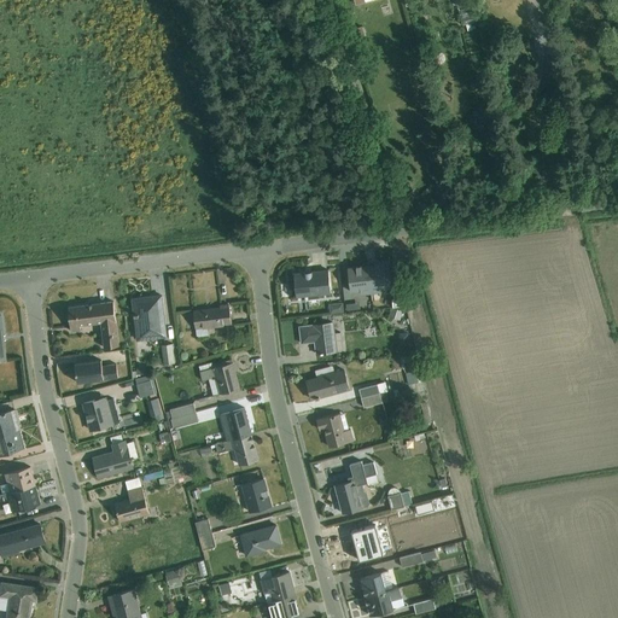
[(473,6),(459,11),(462,27),(478,22),(473,6)]
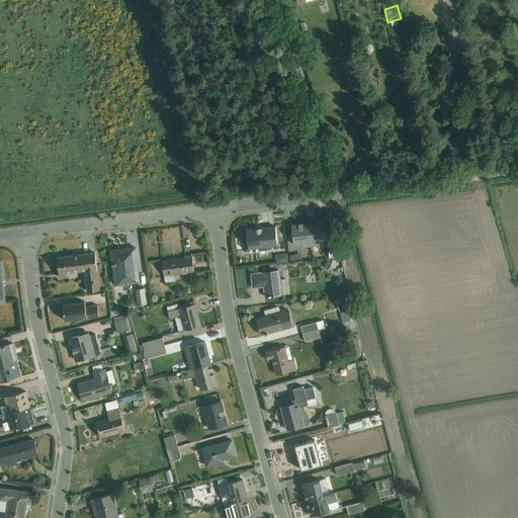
[(304,23),(297,25),(299,33),(306,31),(304,23)]
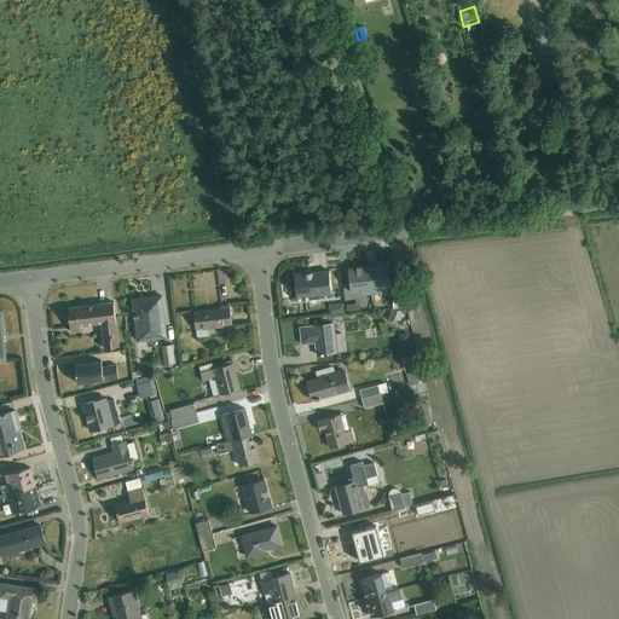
[(435,53),(433,58),(434,63),(439,65),(444,64),(446,59),(445,55),(440,52),(435,53)]
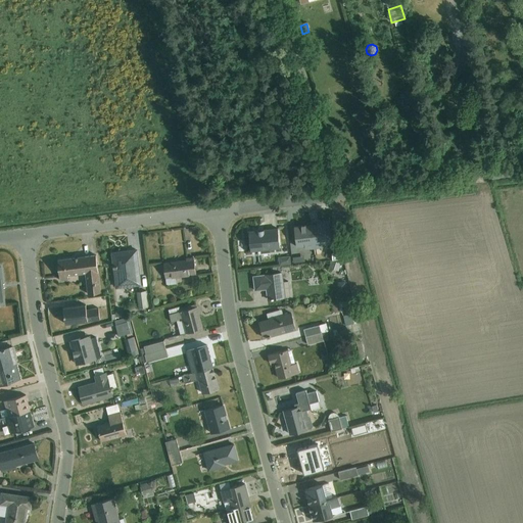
[(391,93),(390,102),(399,103),(400,94),(391,93)]
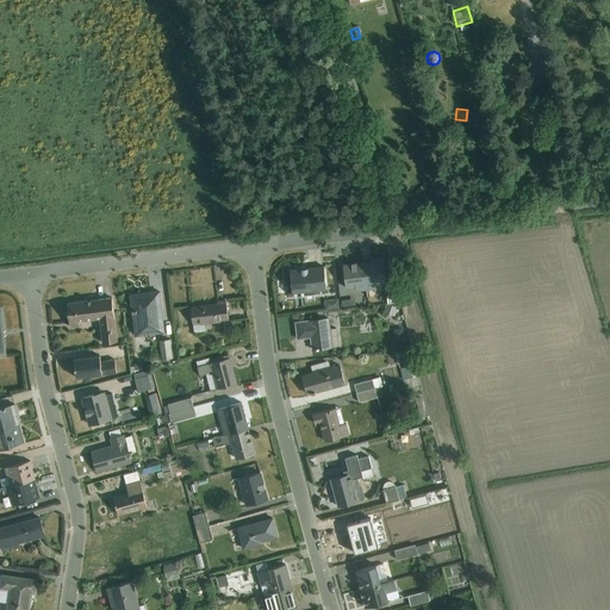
[(434,150),(424,153),(427,160),(436,157),(434,150)]
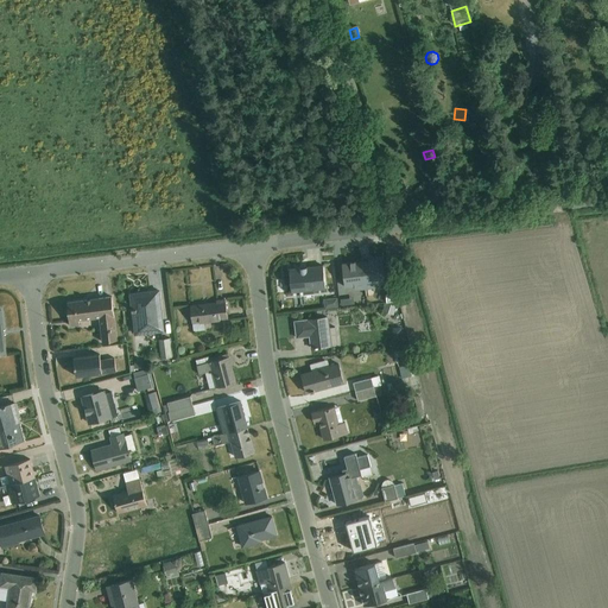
[(362,261),(365,289),(377,287),(375,284),(385,283),(381,259),(362,261)]
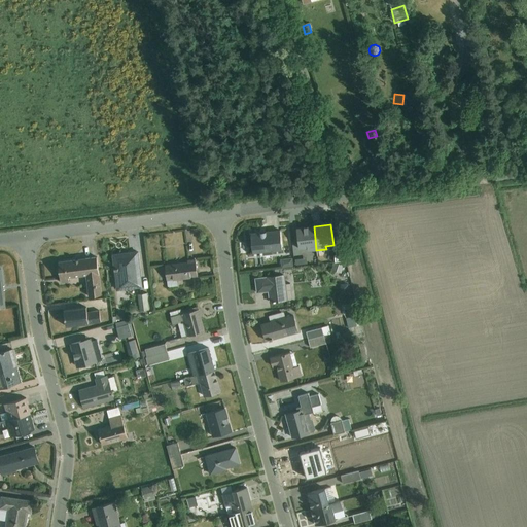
[(316,250),(314,226),(296,230),(299,249),(308,248),(308,251),(316,250)]
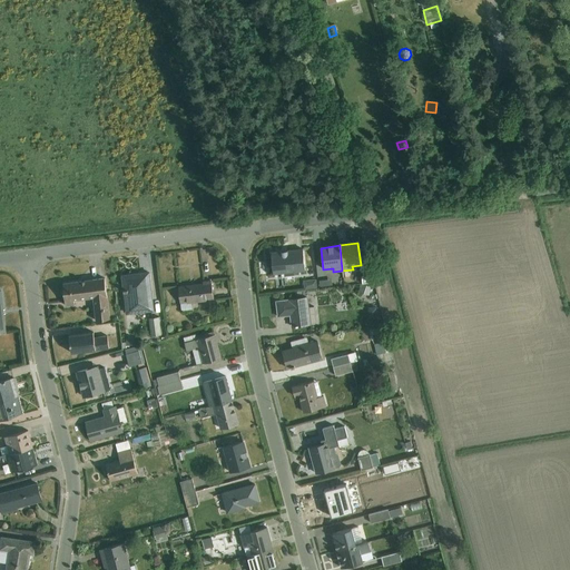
[(281,252),(271,253),(273,274),(284,273),(285,276),(294,275),(294,273),(305,272),(303,249),(287,251),(287,253),(281,254),(281,252)]
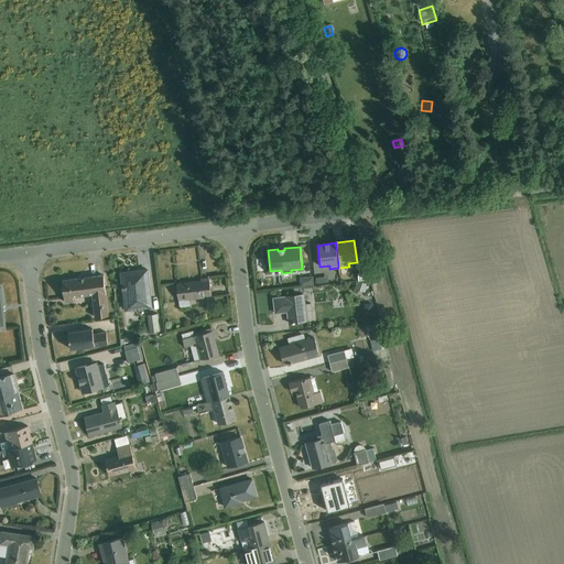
[(147,270),(121,273),(126,312),(152,308),(147,270)]
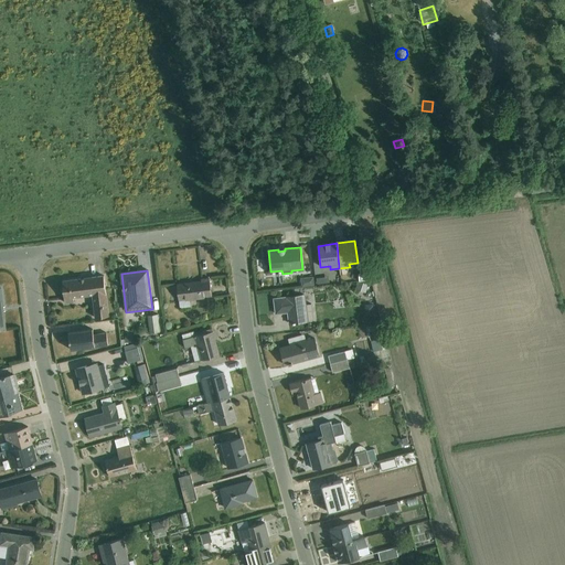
[(104,276),(62,281),(65,304),(74,302),(73,298),(92,296),(95,319),(109,317),(104,276)]
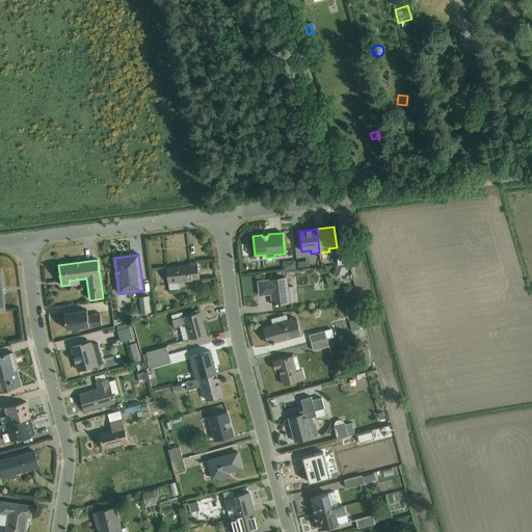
[(295,261),(283,263),(284,270),(296,269),(295,261)]
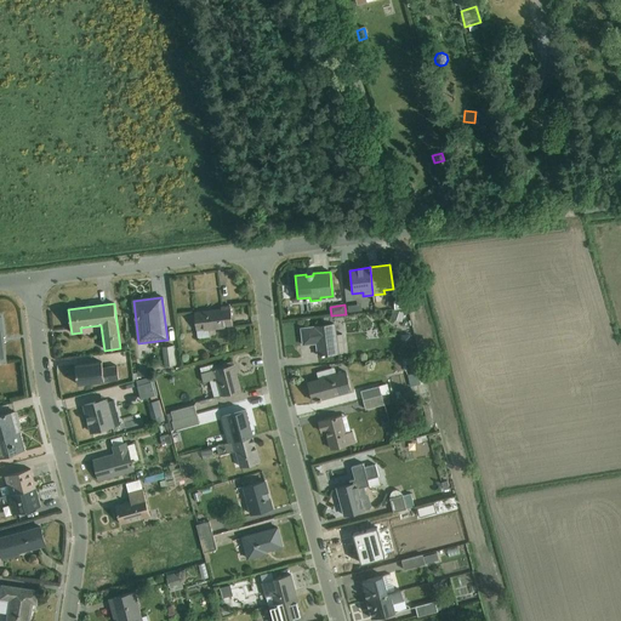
[(221,309),(194,313),(198,339),(209,337),(208,329),(233,326),(231,306),(221,307),(221,309)]
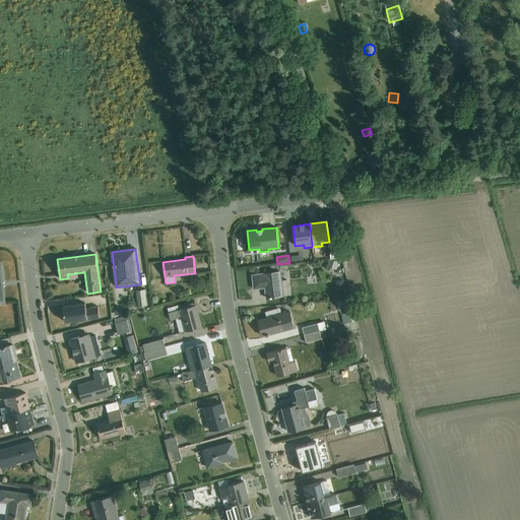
[(329,259),(327,267),(336,269),(338,262),(329,259)]
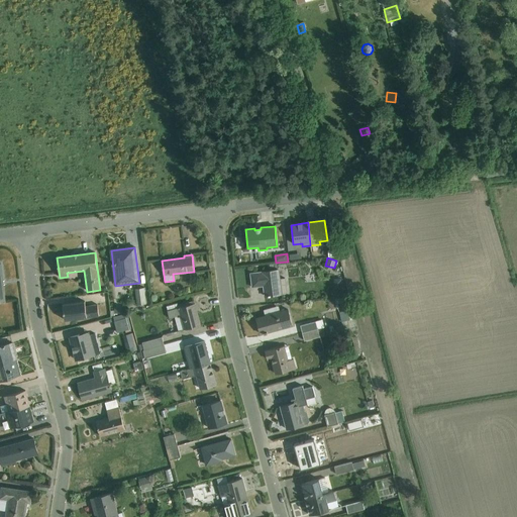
[(279,271),(250,274),(252,288),(264,287),(265,297),(268,296),(268,297),(282,295),(282,294),(286,293),(284,279),(280,279),(279,271)]
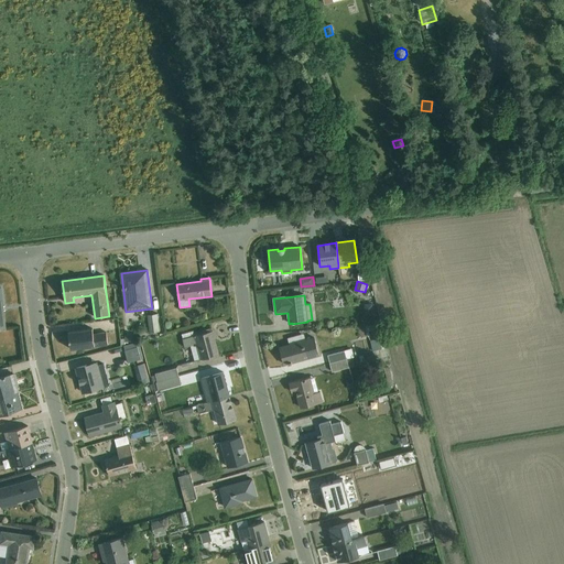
[(156,314),(147,315),(149,333),(159,332),(156,314)]
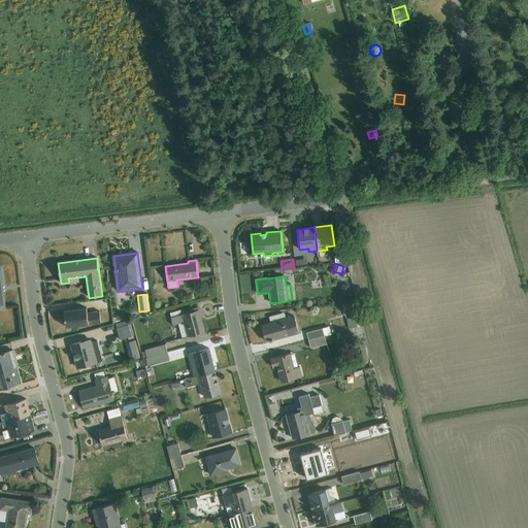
[(183,315),(170,318),(172,326),(177,324),(182,339),(204,333),(198,307),(182,312),(183,315)]
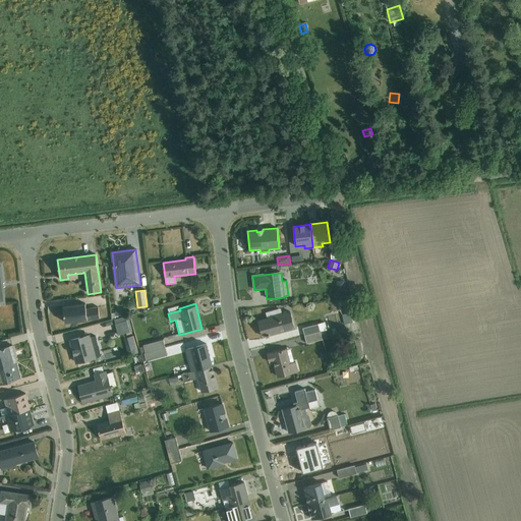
[(85,304),(63,307),(65,323),(100,319),(98,307),(85,308),(85,304)]
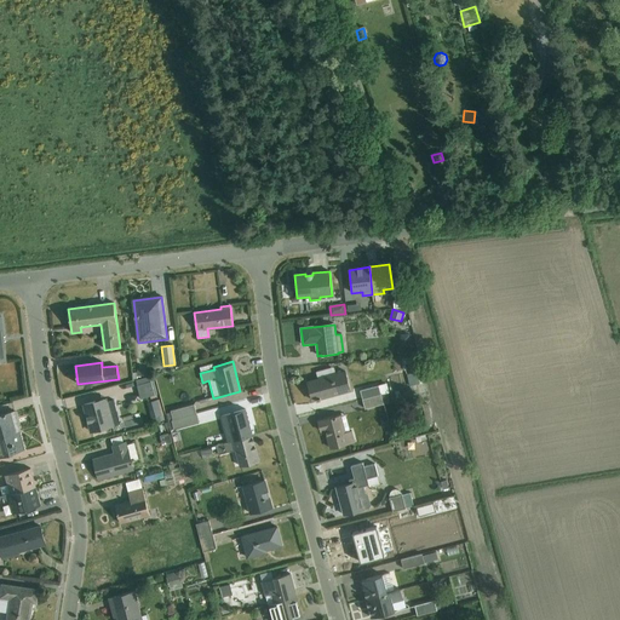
[(137,373),(132,373),(132,380),(137,379),(137,377),(150,377),(150,368),(137,369),(137,373)]
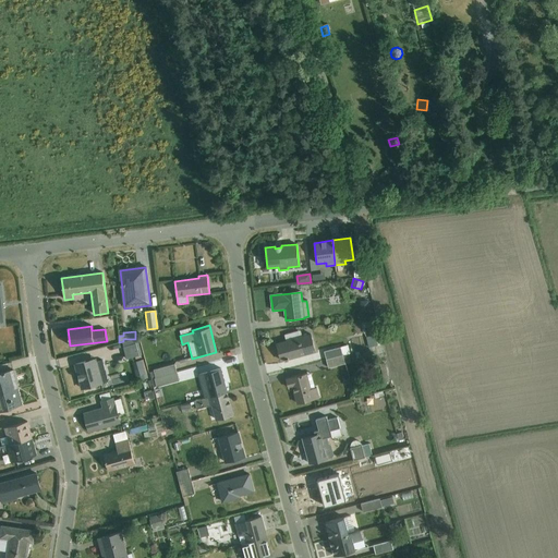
[(286,342),(277,344),(281,362),(316,352),(311,334),(302,337),(300,331),(284,336),(286,342)]
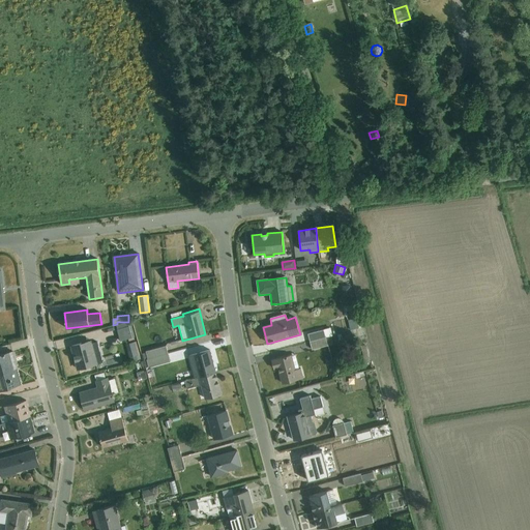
[(356,319),(348,320),(350,330),(358,328),(356,319)]
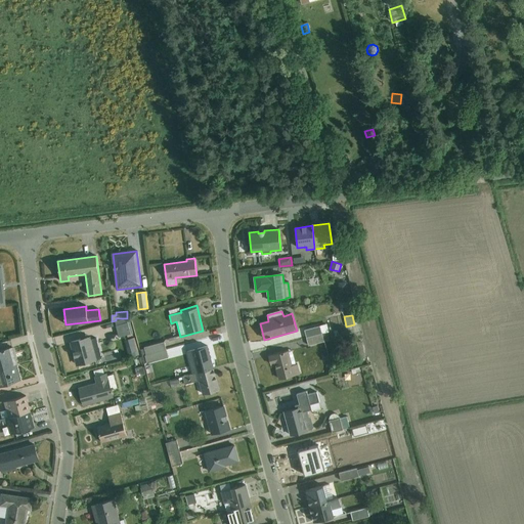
[(126,318),(115,321),(119,337),(133,334),(130,321),(127,322),(126,318)]
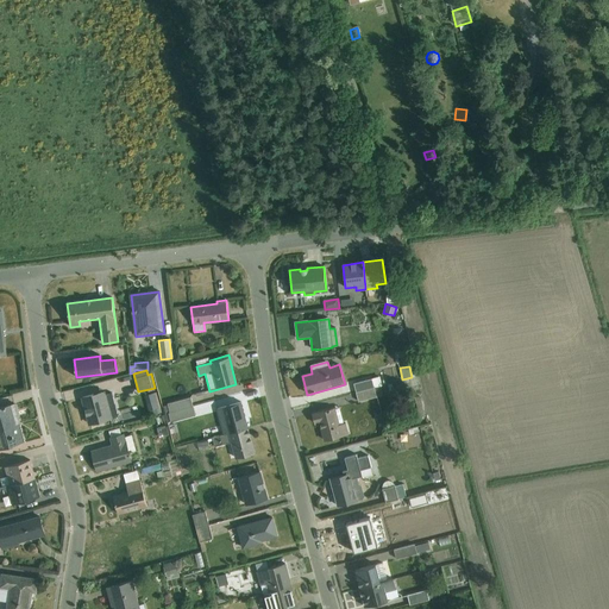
[(356,393),(381,385),(382,385),(380,377),(353,383),(356,393)]
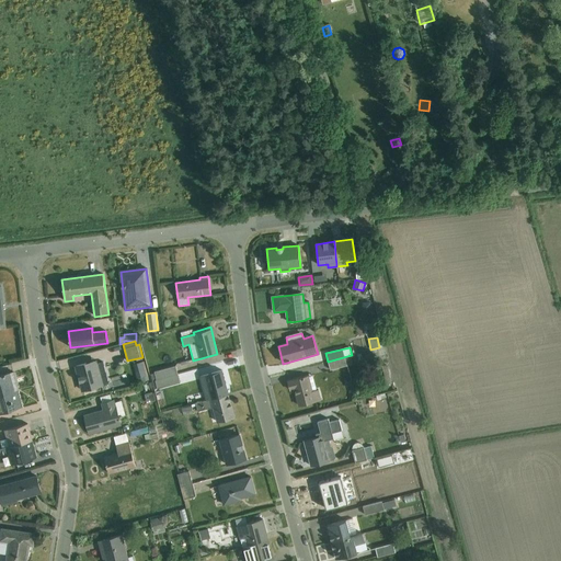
[(351,355),(328,362),(330,370),(353,365),(351,355)]
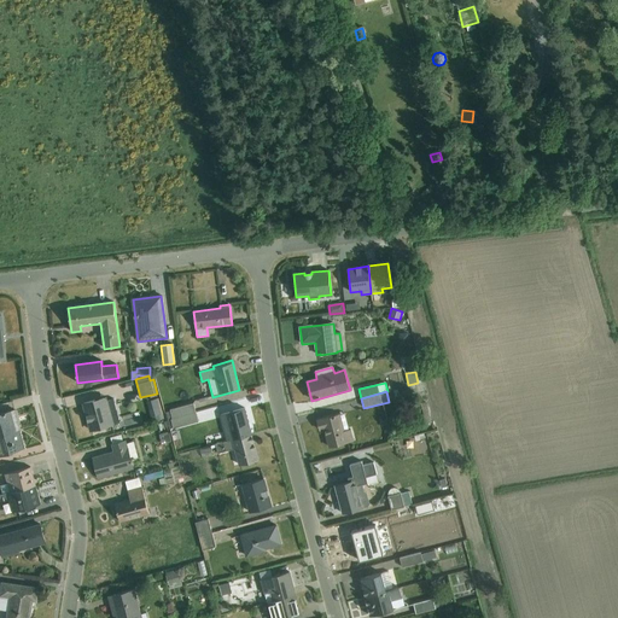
[(106,397),(83,404),(91,431),(120,423),(114,398),(108,401),(106,397)]
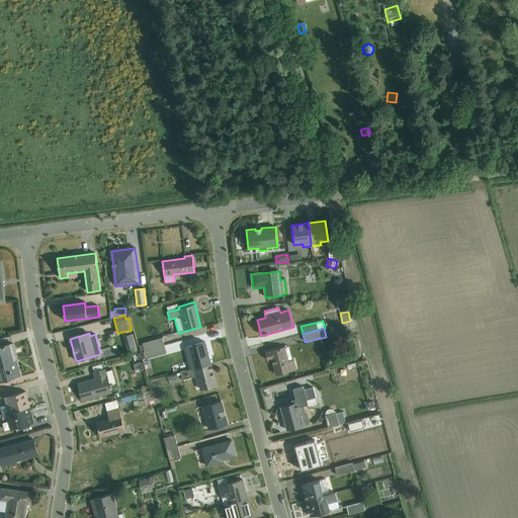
[(133,334),(123,337),(126,350),(137,347),(133,334)]
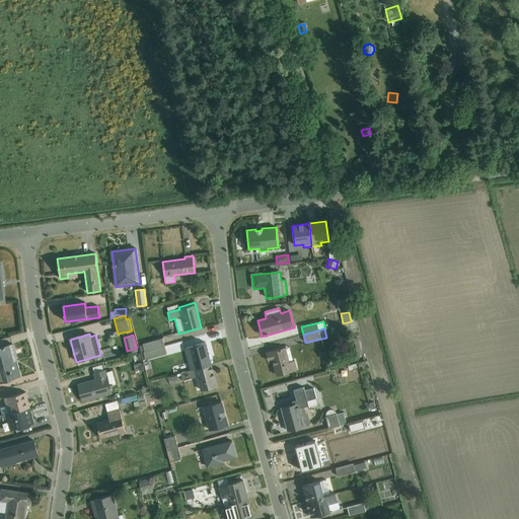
[(358,338),(353,340),(358,356),(362,355),(359,342),(359,341),(358,338)]
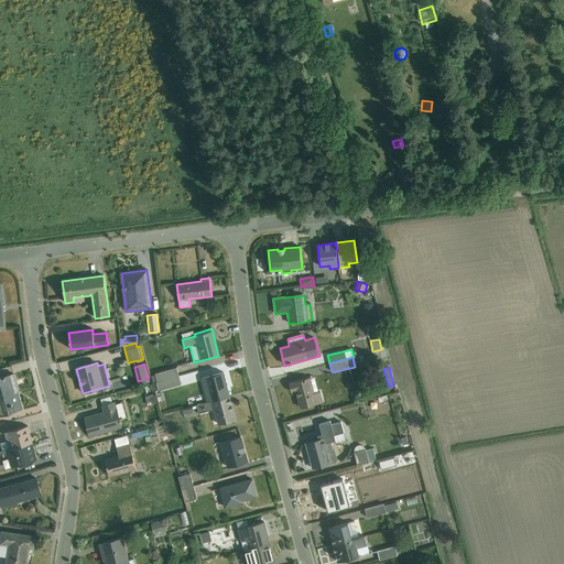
[(152,383),(179,377),(176,368),(154,373),(155,376),(151,377),(152,383)]
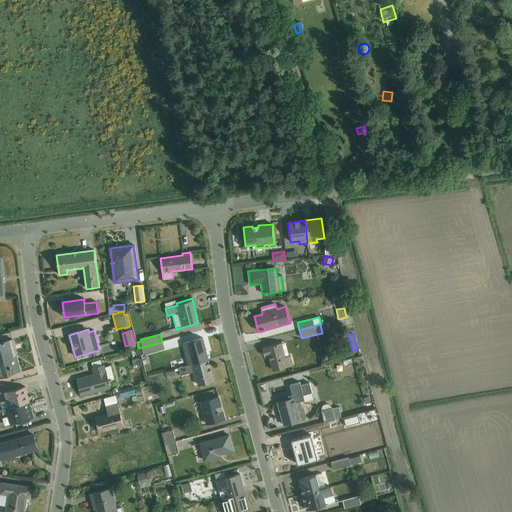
[(188,366),(208,360),(202,339),(182,345),(188,366)]
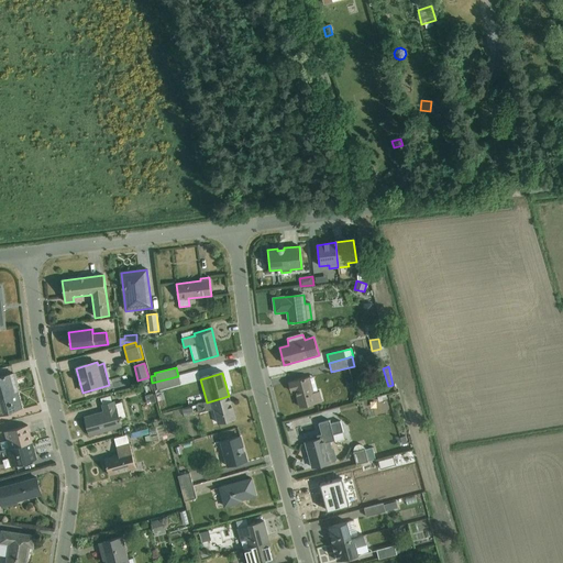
[(0,396),(19,392),(13,374),(0,377),(0,396)]
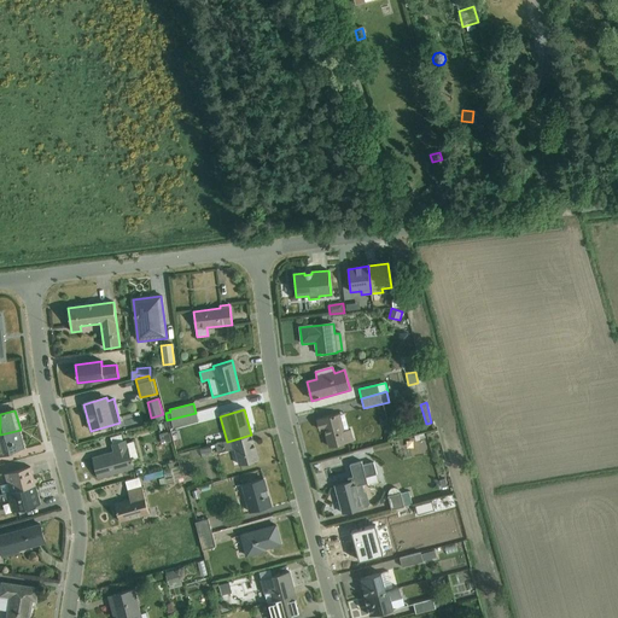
[(196,413),(167,420),(169,429),(173,427),(173,429),(198,423),(196,413)]
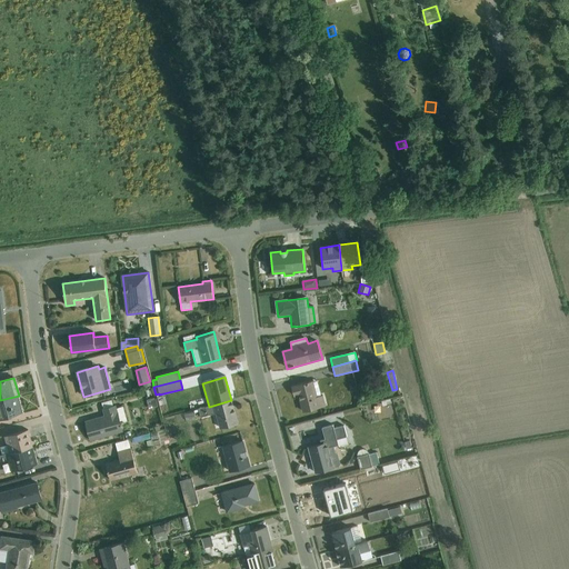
[(317,381),(292,388),(295,397),(299,396),(303,412),(326,407),(322,396),(321,397),(317,381)]
